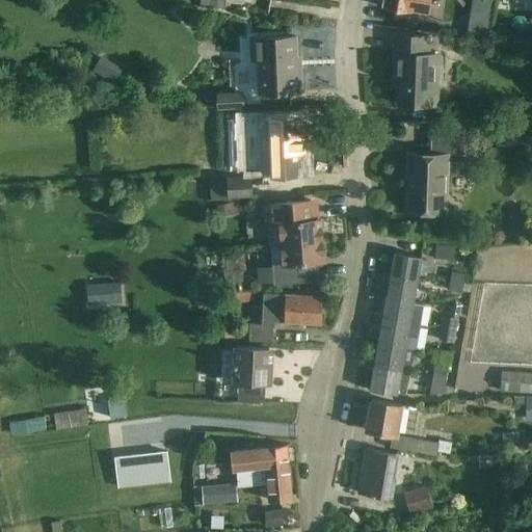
[(224,8),(225,0),(201,0),(201,4),(224,8)]
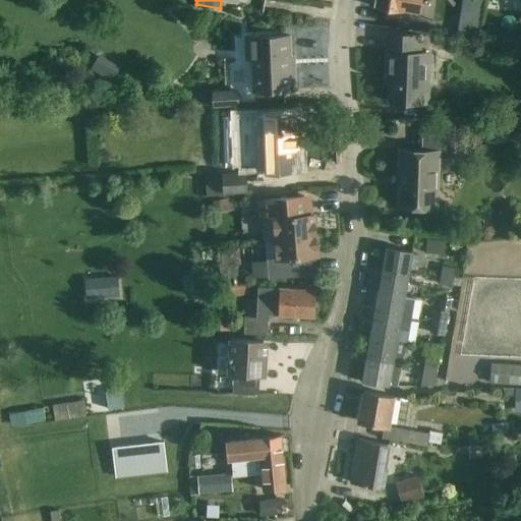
[(375,0),(374,7),(387,9),(386,17),(402,20),(404,12),(405,12),(405,9),(419,11),(421,0),(375,0)]
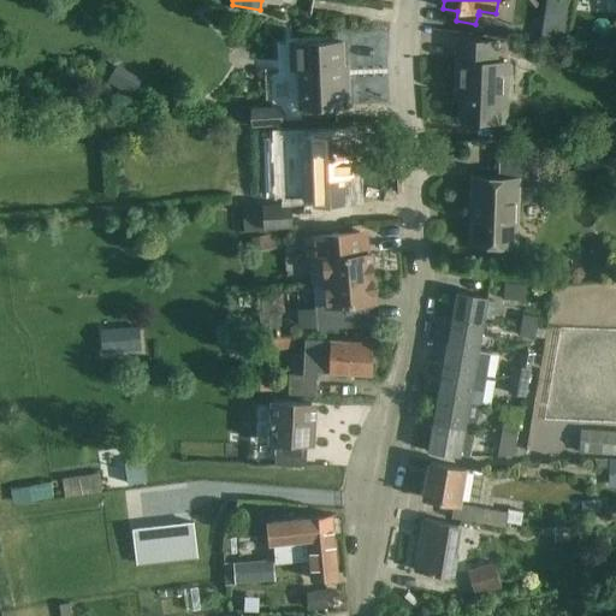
[(545,0),(542,27),(540,37),(564,41),(569,10),(569,0),(545,0)]
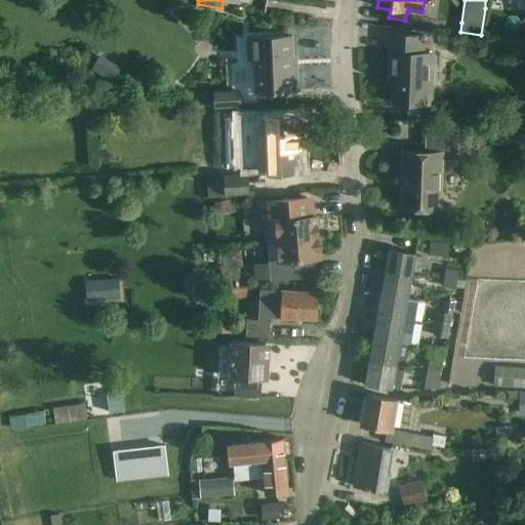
[(486,27),(486,32),(499,33),(499,28),(496,24),(491,23),(486,27)]
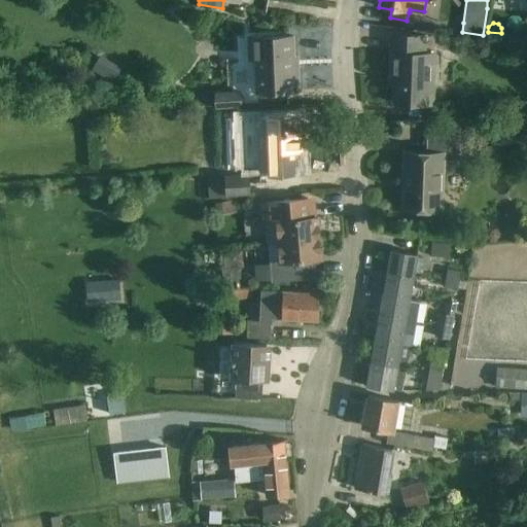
[(390,69),(389,83),(395,84),(394,103),(427,104),(431,104),(432,101),(434,57),(434,54),(427,53),(424,53),(425,37),(392,35),(391,51),(390,69)]
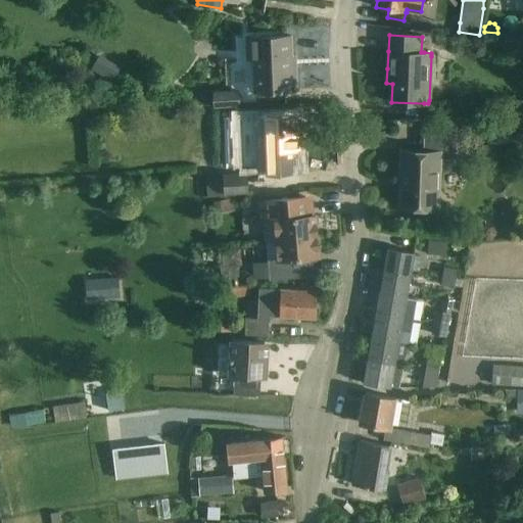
[(256,92),(296,90),(295,69),(291,70),(290,37),(248,38),(249,60),(254,59),(256,92)]
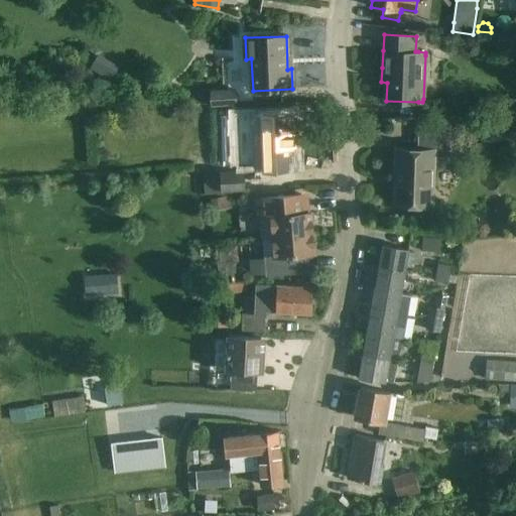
[(98,53),(89,68),(109,81),(118,67),(98,53)]
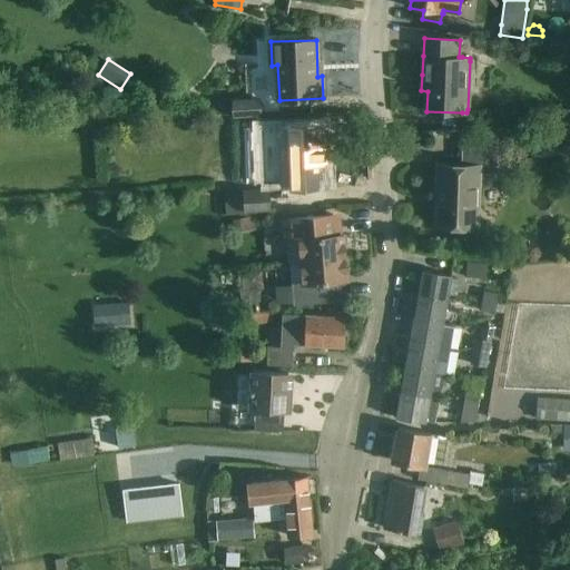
[(261,97),(233,98),(233,112),(233,115),(235,115),(257,114),(262,114),(261,97)]
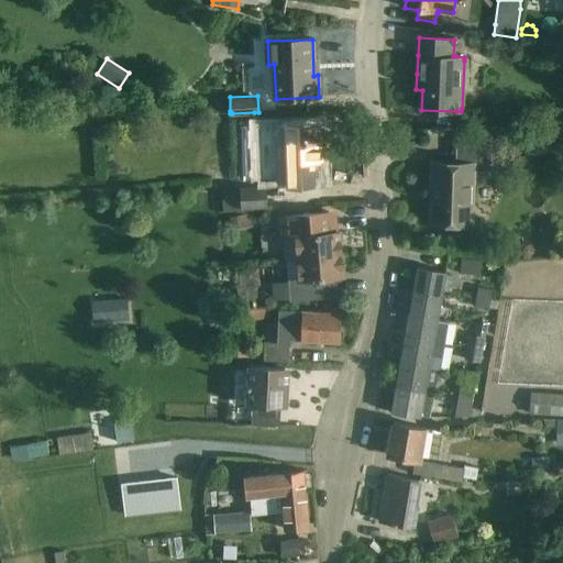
[(230,97),(212,98),(213,111),(230,111),(230,97)]
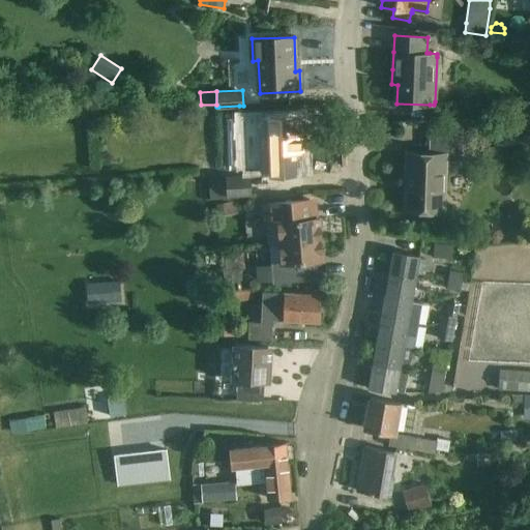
[(270,119),(270,116),(267,116),(267,122),(269,177),(297,175),(297,156),(303,155),(301,117),(270,119)]
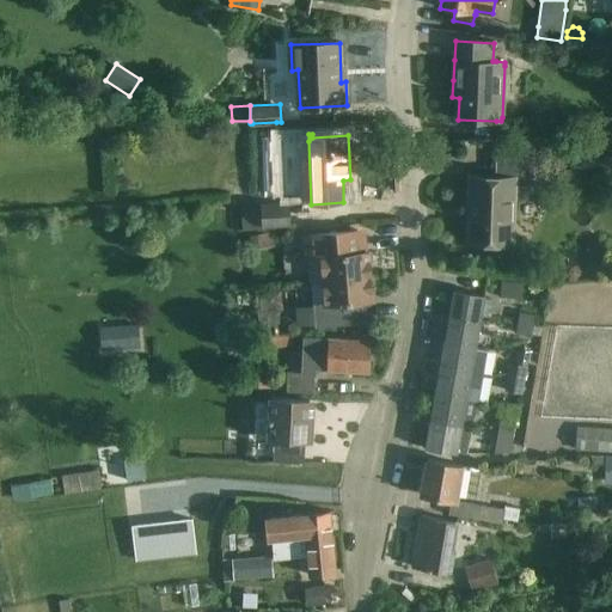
[(533,185),(534,164),(496,161),(495,178),(470,177),(466,242),(510,244),(513,184),(533,185)]
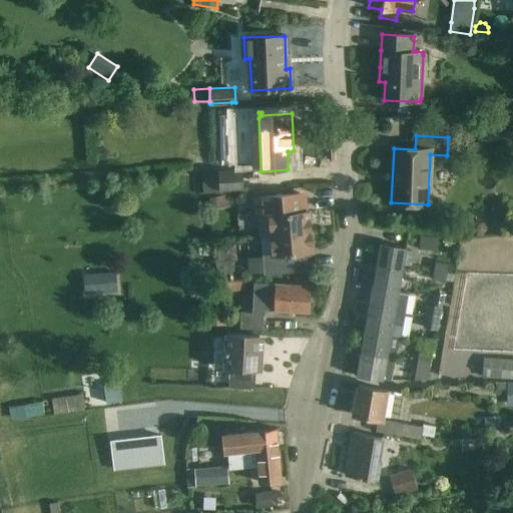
[(204,172),(205,189),(243,188),(242,171),(204,172)]
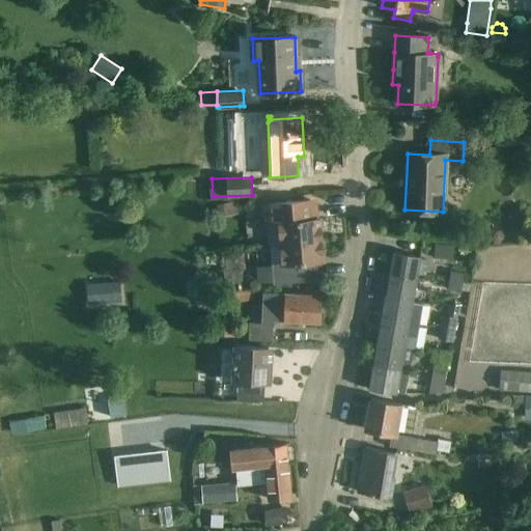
[(311,200),(268,203),(270,224),(271,243),(324,240),(322,218),(318,218),(316,199),(311,200)]
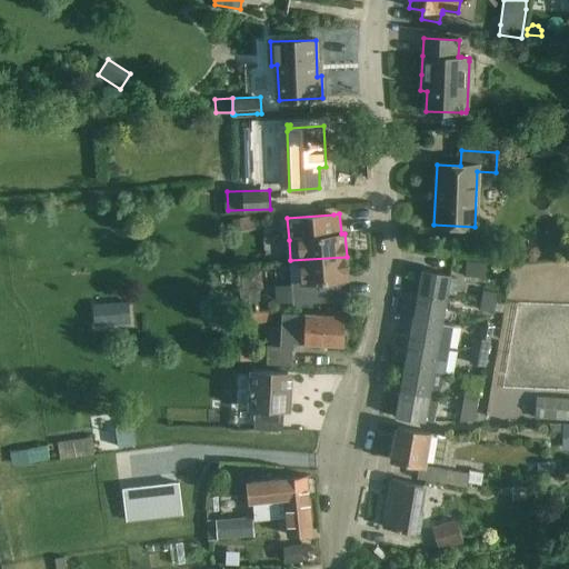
[(255,217),(232,218),(232,227),(232,230),(256,229),(256,226),(255,217)]
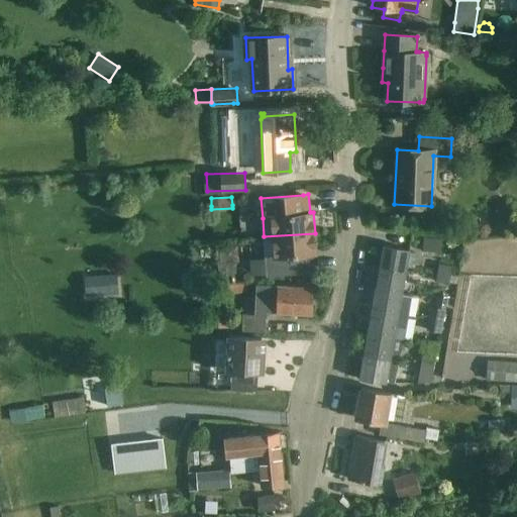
[(316,253),(315,233),(264,236),(267,276),(309,272),(309,271),(308,271),(307,254),(316,253)]
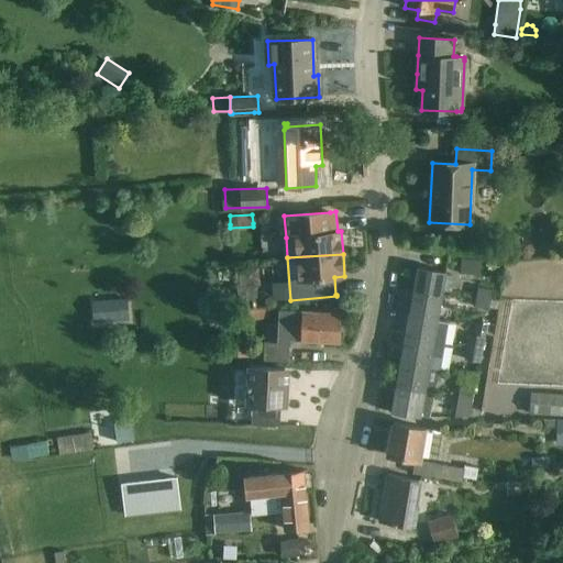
[(462,256),(460,273),(481,275),(482,258),(462,256)]
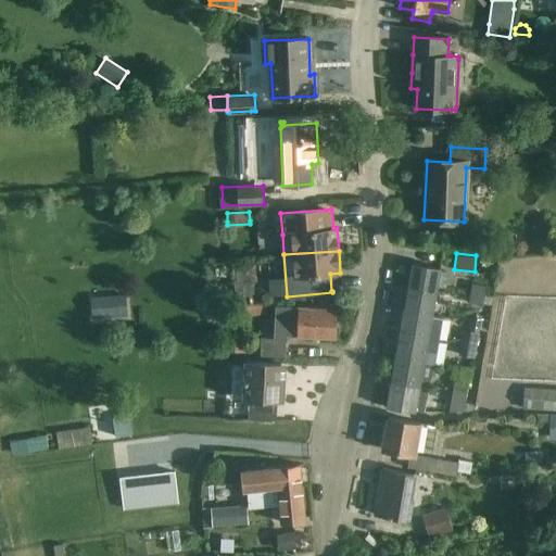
[(236,266),(238,281),(253,282),(257,281),(255,264),(236,266)]
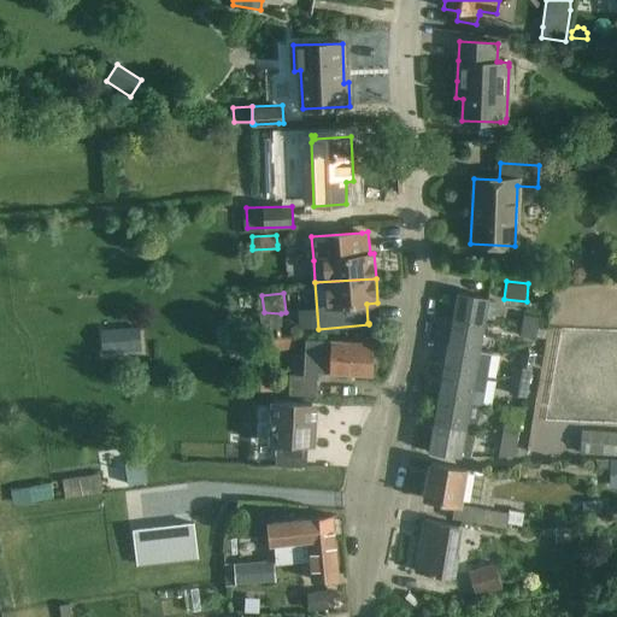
[(459,293),(454,319),(485,324),(486,324),(491,298),(459,293)]
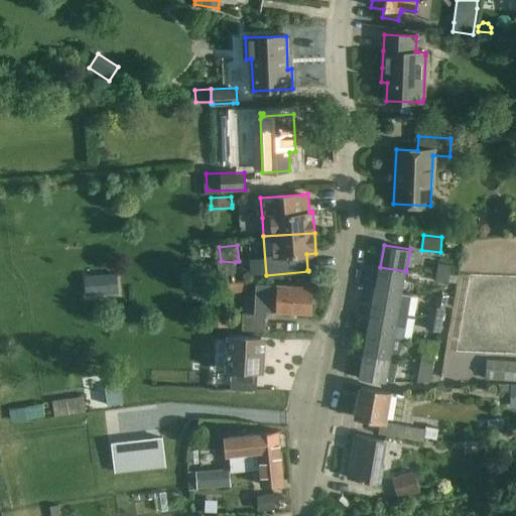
[(438,263),(435,280),(448,282),(453,265),(438,263)]
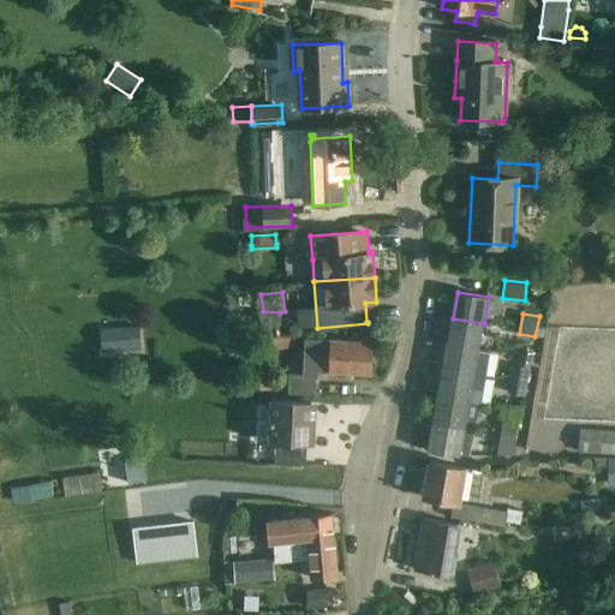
[(453,318),(448,344),(478,350),(479,350),(484,323),(483,323),(453,318)]
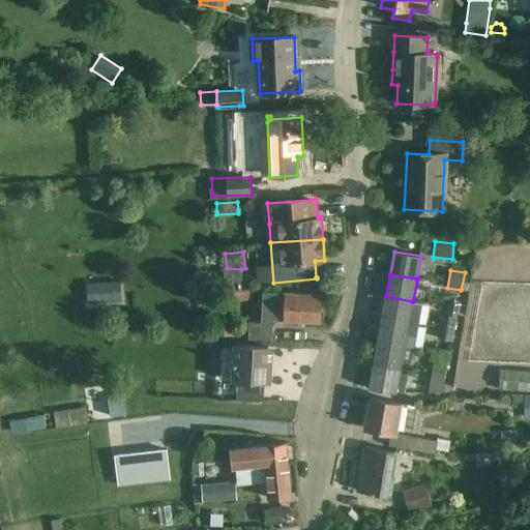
[(241,290),(240,280),(225,282),(226,291),(241,290)]
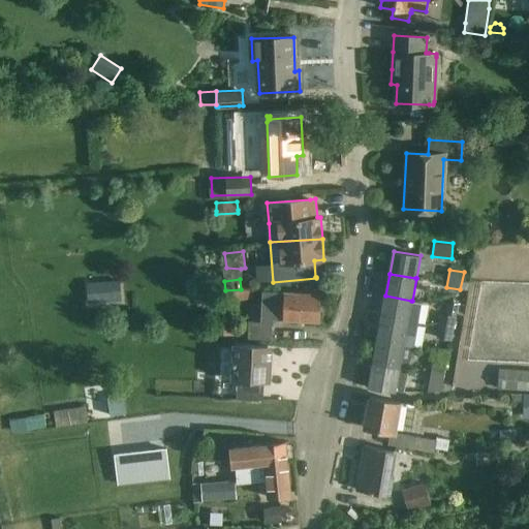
[(87,282),(88,302),(121,301),(120,280),(87,282)]
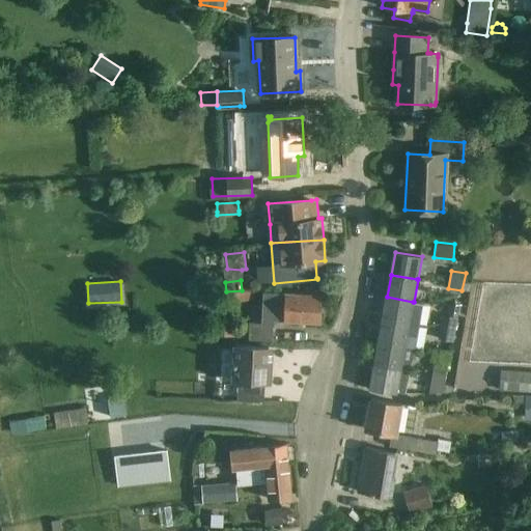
[(322,323),(323,296),(264,294),(263,324),(251,324),(250,340),(274,341),(274,320),(322,323)]
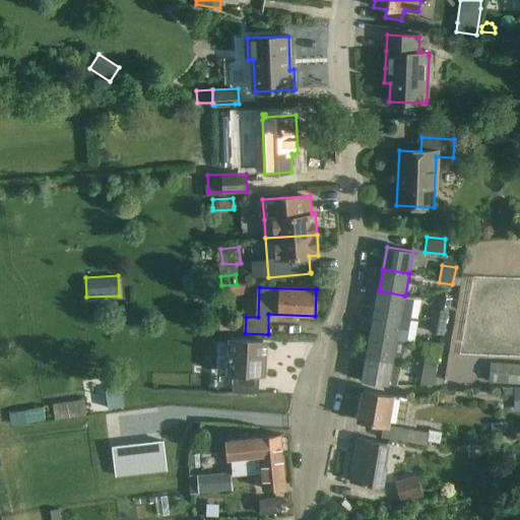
[(379,290),(375,313),(400,317),(401,317),(410,319),(411,317),(414,297),(405,296),(404,296),(379,290)]
